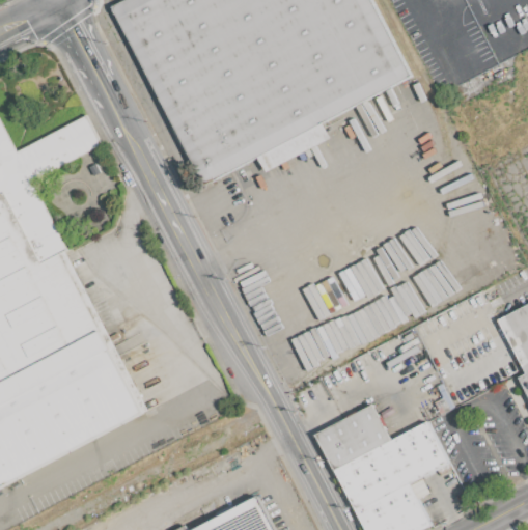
[(110,7),(123,0),(369,0),(410,75),(318,122),(253,158),(202,184),(110,7)]
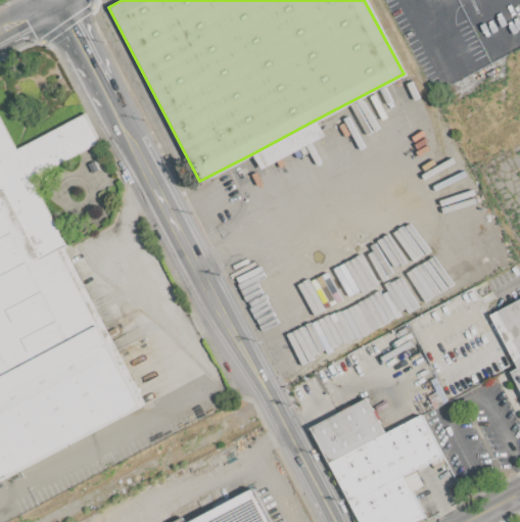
[(37,258),(57,248),(62,245),(29,181),(96,145),(81,115),(13,150),(0,124),(0,192),(2,191),(37,258)]
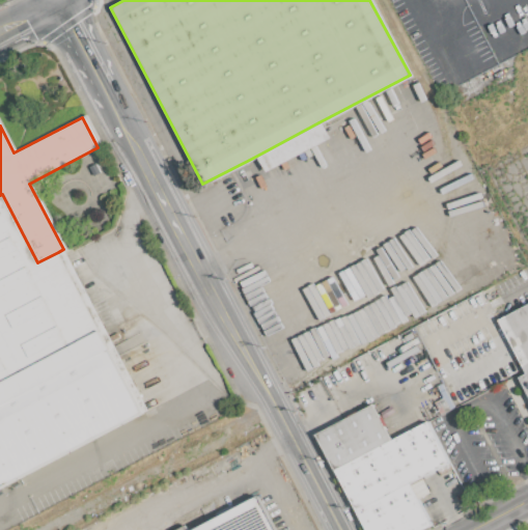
[(253,158),(318,122),(327,138),(261,173),(253,158)]
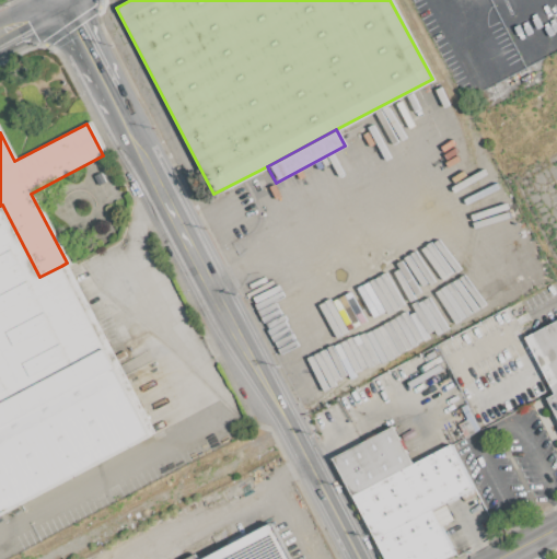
[(0,206),(2,205),(39,277),(61,266),(149,437),(0,512),(0,206)]
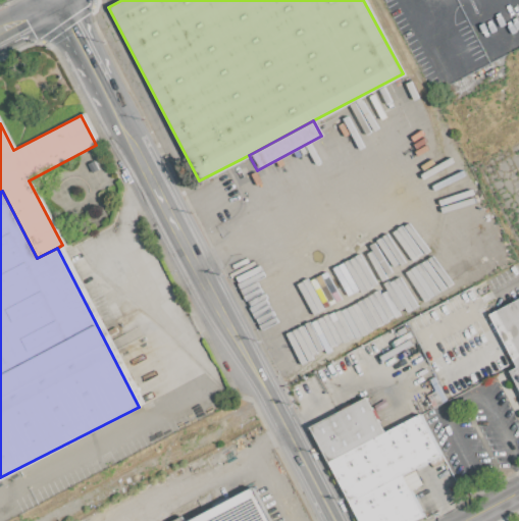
[(518,396),(507,372),(515,368),(487,315),(518,298),(518,396)]
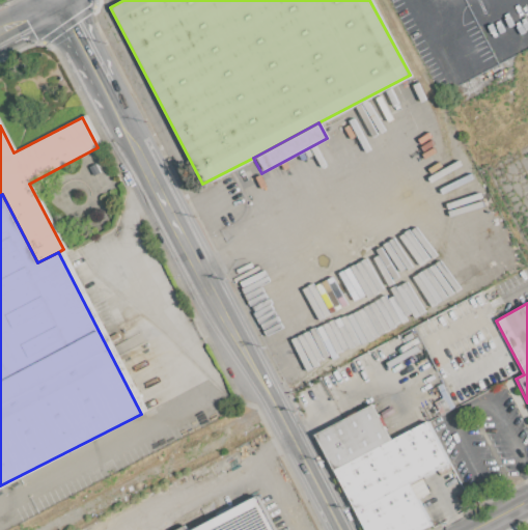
[(313,433),(358,529),(422,529),(428,527),(415,499),(427,494),(419,476),(445,464),(425,422),(386,440),(370,406),(313,433)]
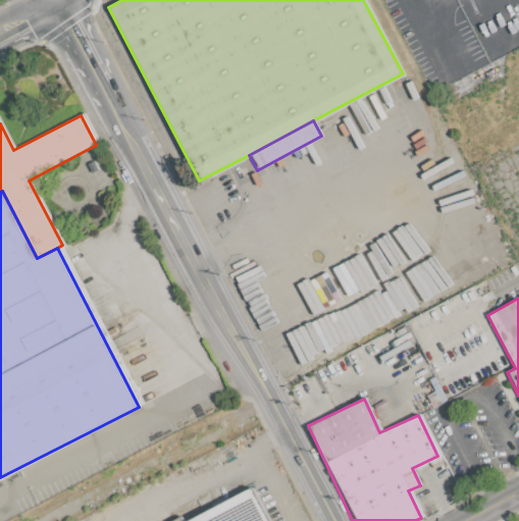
[(189,520),(252,488),(268,520),(175,520),(180,518),(182,520),(189,520)]
